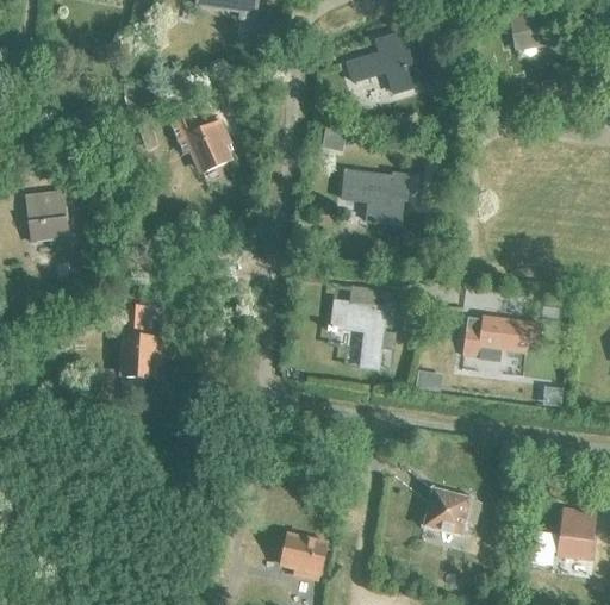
[(240,17),(254,19),(256,0),(195,0),(195,2),(241,10),(240,17)]
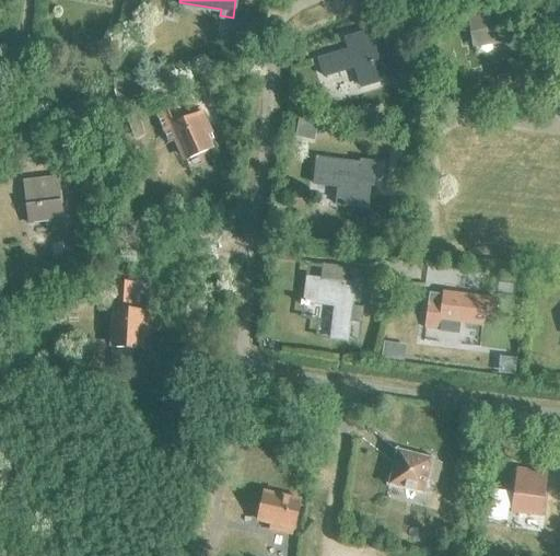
[(467,2),(473,39),(504,34),(505,38),(517,37),(513,9),(482,13),(480,0),(467,2)]
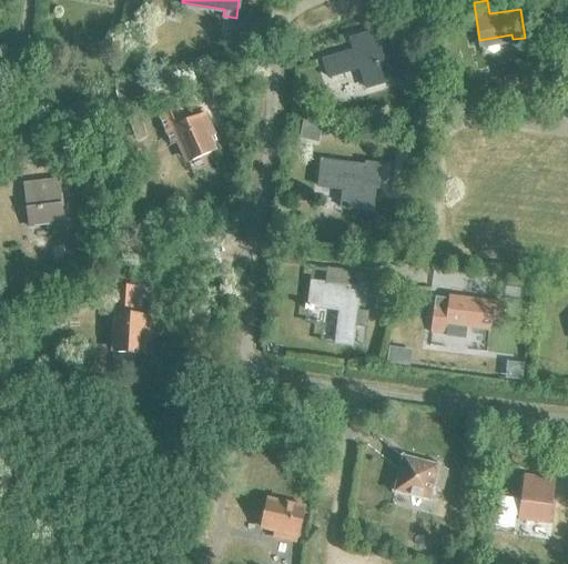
[(424,16),(411,20),(414,32),(427,29),(424,16)]
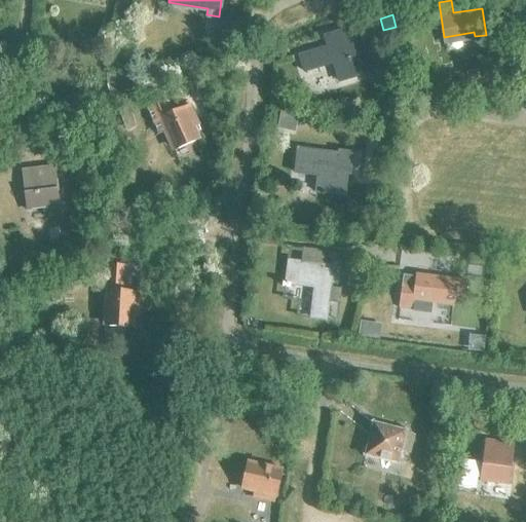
[(221,39),(233,40),(235,20),(223,19),(221,39)]
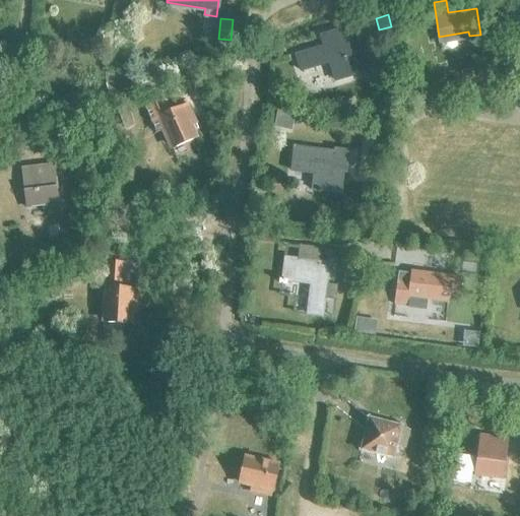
[(321,45),(296,53),(301,68),(329,59),(334,78),(366,68),(351,23),(318,34),(321,45)]
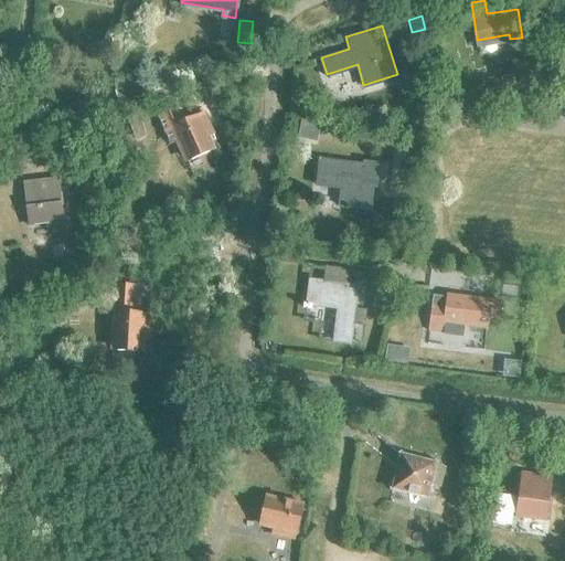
[(176,103),(153,113),(167,141),(177,137),(184,156),(211,144),(206,135),(213,133),(203,110),(202,112),(200,106),(181,114),(176,103)]
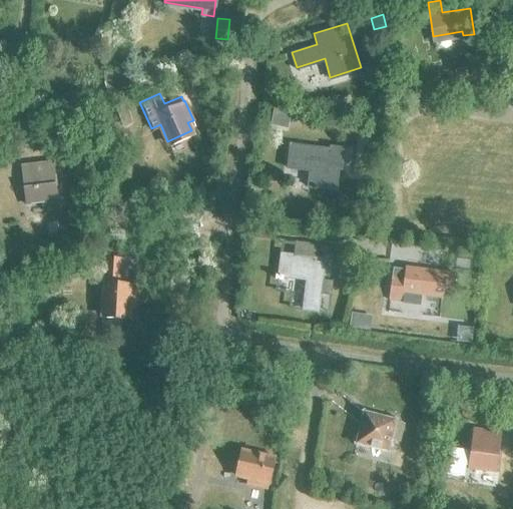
[(274,106),(270,122),(280,124),(289,118),(291,110),(274,106)]
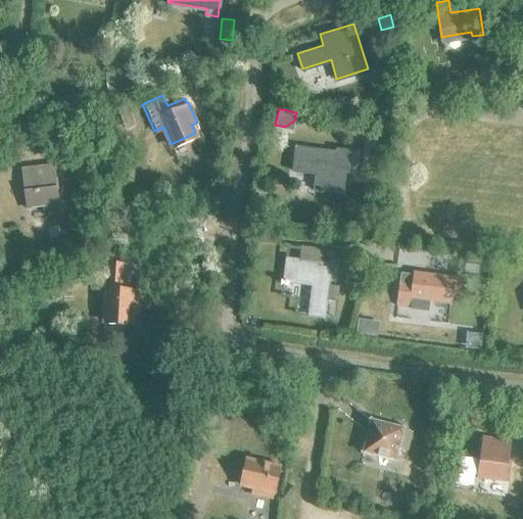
[(296,145),(293,169),(316,172),(314,188),(342,191),(344,170),(349,170),(351,147),(336,146),(336,150),(296,145)]
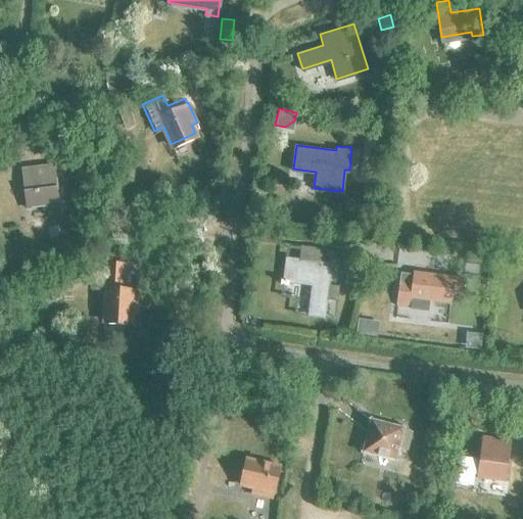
[(22,168),(27,206),(57,202),(53,163),(22,168)]
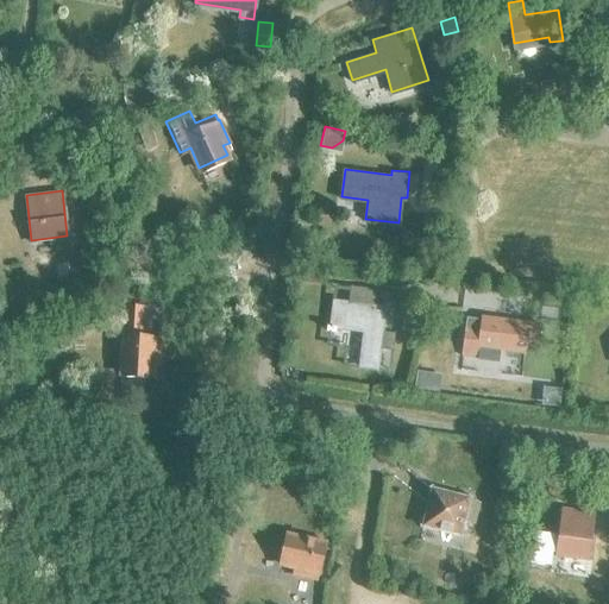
[(56,291),(56,293),(56,294),(57,294),(57,295),(57,296),(58,296),(58,297),(60,297),(60,299),(61,299),(62,299),(63,299),(64,299),(66,299),(67,299),(68,297),(69,296),(69,295),(70,295),(70,294),(70,293),(70,291),(70,290),(70,289),(69,289),(69,288),(68,287),(67,285),(66,285),(64,285),(63,285),(62,285),(61,285),(60,285),(60,287),(58,287),(58,288),(57,288),(57,289),(57,290),(56,290),(56,291)]
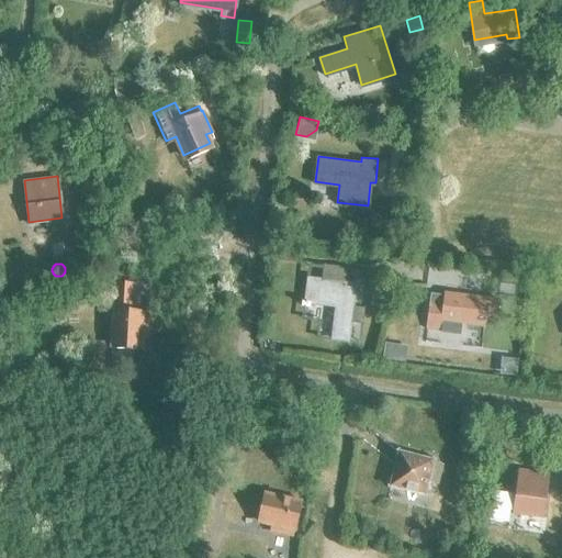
[(308,276),(305,300),(336,304),(332,336),(348,338),(350,321),(363,323),(366,309),(352,307),(355,282),(346,281),(348,269),(322,266),(321,278),(308,276)]
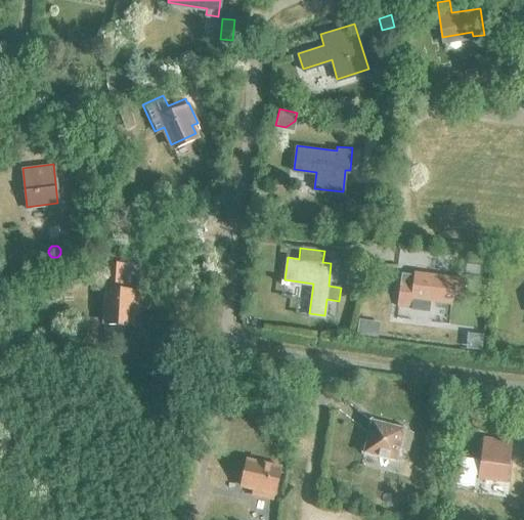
[(104,318),(131,319),(132,310),(138,311),(138,302),(132,302),(133,289),(122,288),(123,262),(107,262),(106,288),(104,318)]
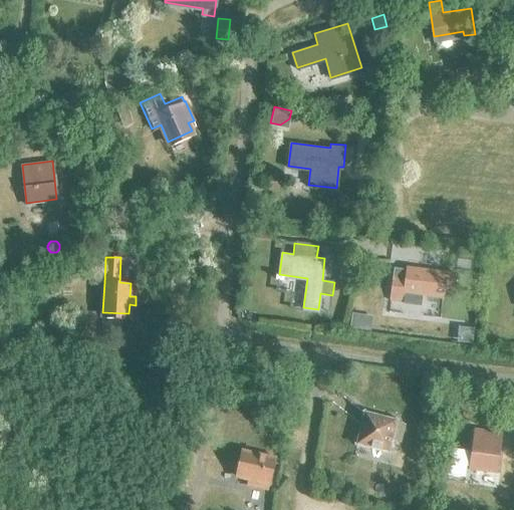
[(455,289),(457,270),(446,269),(446,271),(407,265),(405,277),(393,276),(390,297),(403,299),(404,290),(443,296),(444,287),(455,289)]
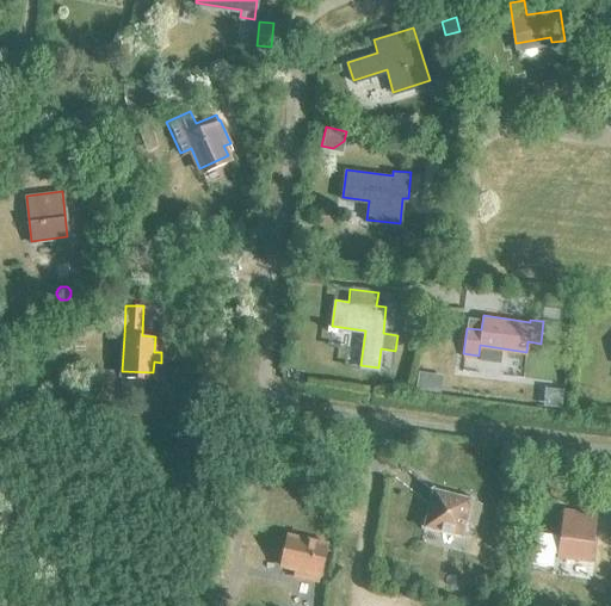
[(205,352),(204,371),(217,371),(218,353),(205,352)]
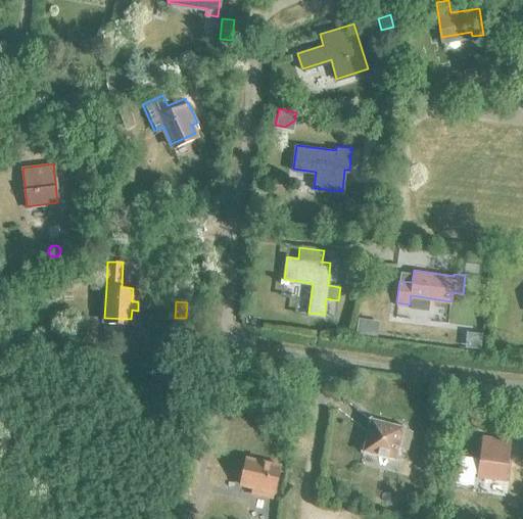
[(243,325),(260,327),(262,317),(244,315),(244,319),(243,325)]
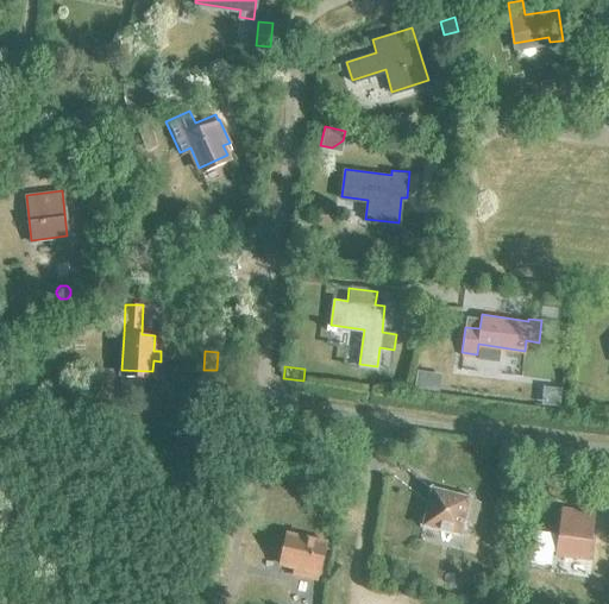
[(416,369),(414,387),(439,390),(441,373),(416,369)]
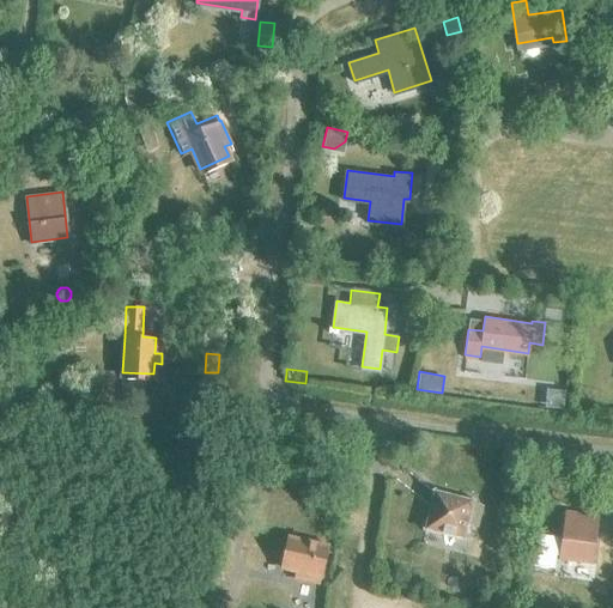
[(600,506),(612,508),(612,487),(602,486),(600,506)]
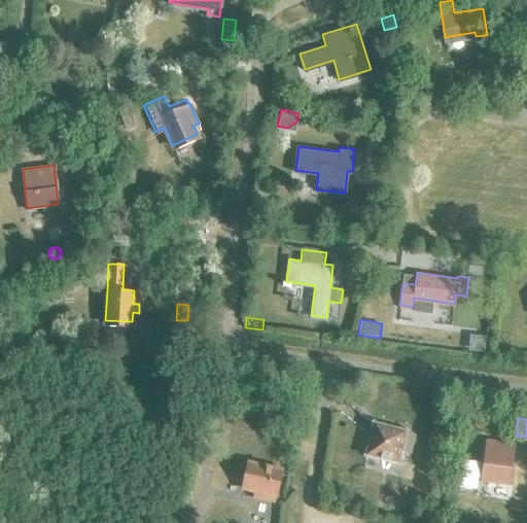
[(364,453),(398,461),(407,428),(373,420),(364,453)]
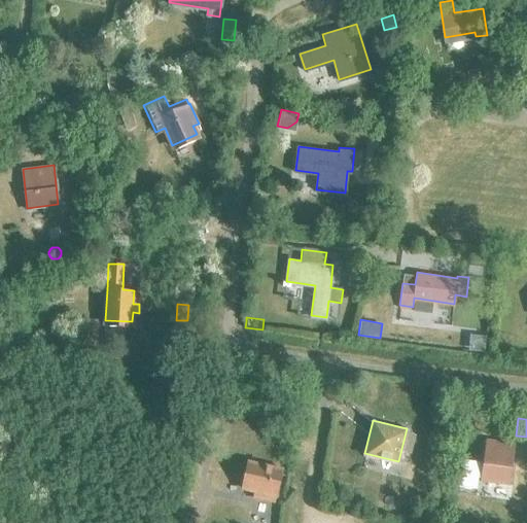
[(463,458),(460,486),(478,487),(479,478),(507,482),(514,443),(486,439),(483,460),(463,458)]
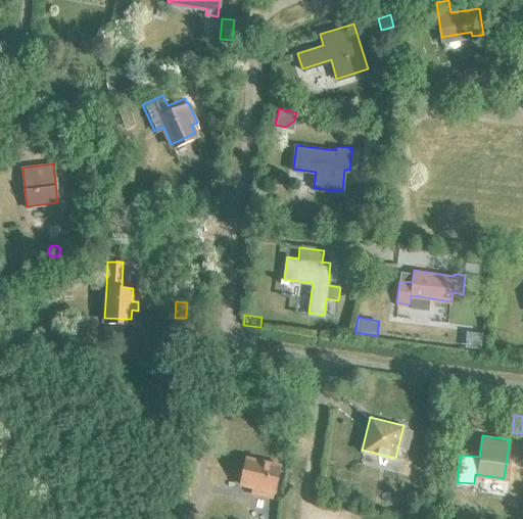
[(243,483),(274,490),(280,465),(249,458),(243,483)]
